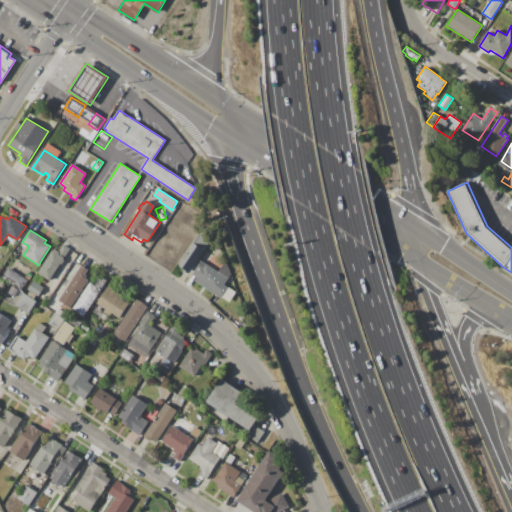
[(179,265),(193,243),(204,249),(189,272),(179,265)]
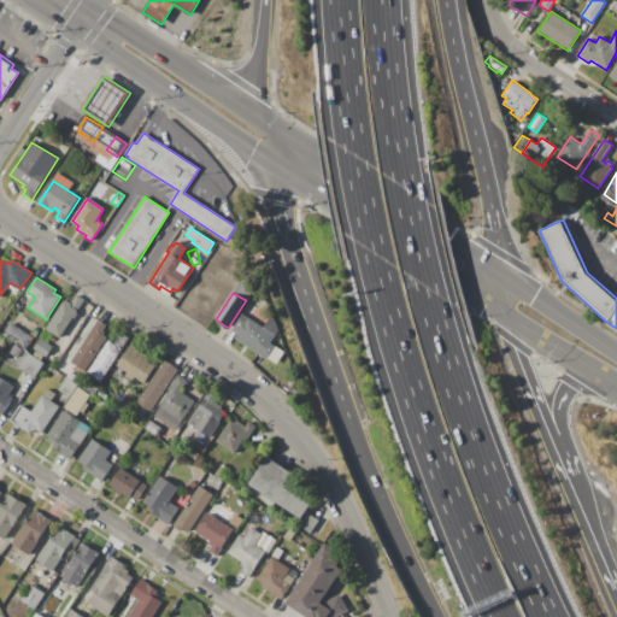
[(75,317),(72,316),(59,336),(46,329),(64,301),(65,303),(66,300),(74,305),(78,297),(83,300),(76,312),(77,313),(75,317)]
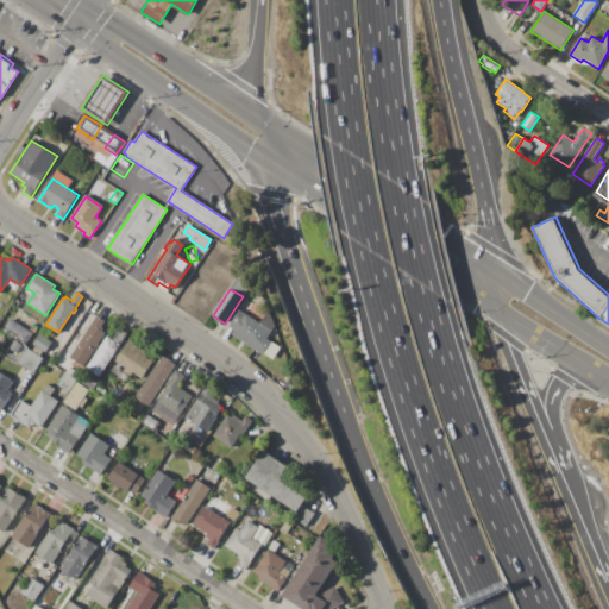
[(20,309),(36,320),(33,325),(18,314),(20,309)]
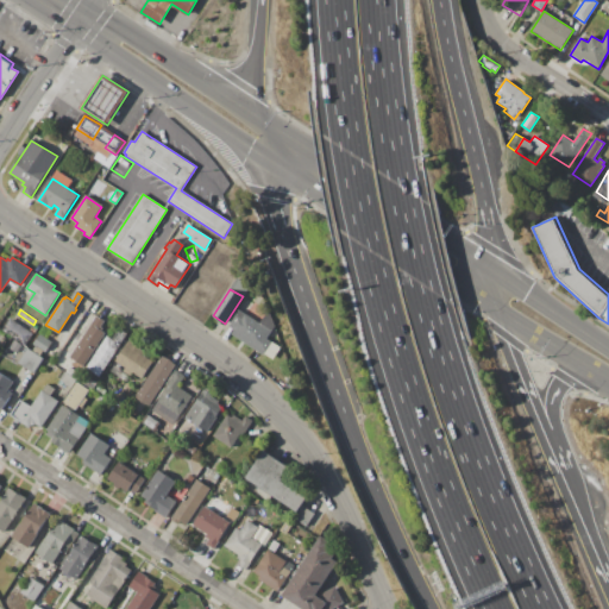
[(262,336),(253,347),(232,333),(234,331),(228,327),(239,311),(271,332),(267,339),(262,336)]
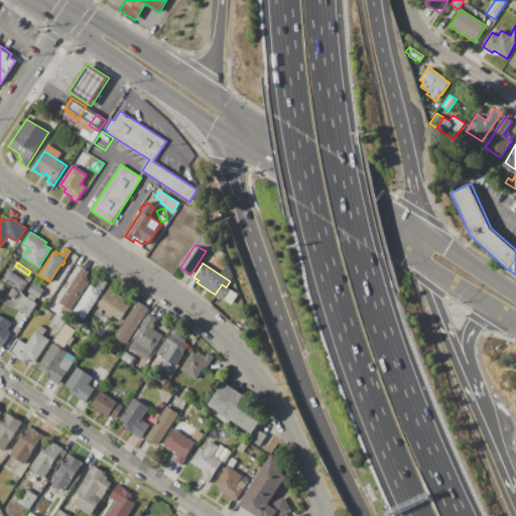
[(83,268),(89,272),(84,278),(89,282),(71,309),(59,302),(83,268)]
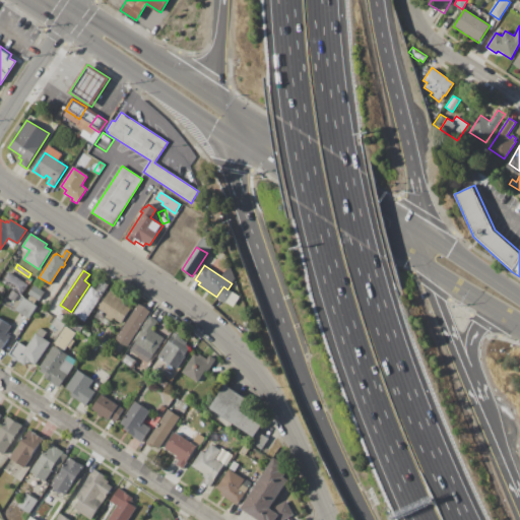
[(27,284),(21,295),(1,281),(8,272),(27,284)]
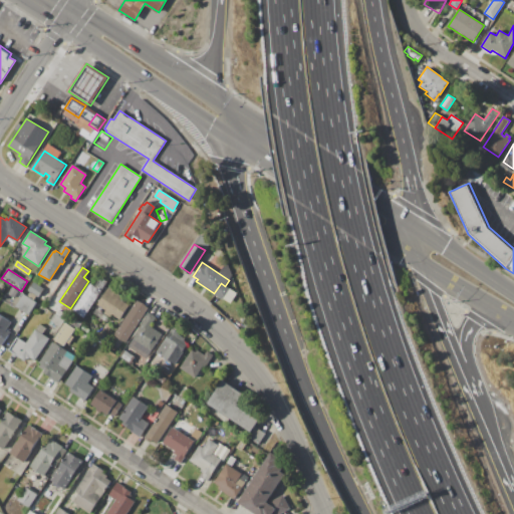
[(90,283),(95,286),(100,277),(107,281),(83,318),(72,311),(90,283)]
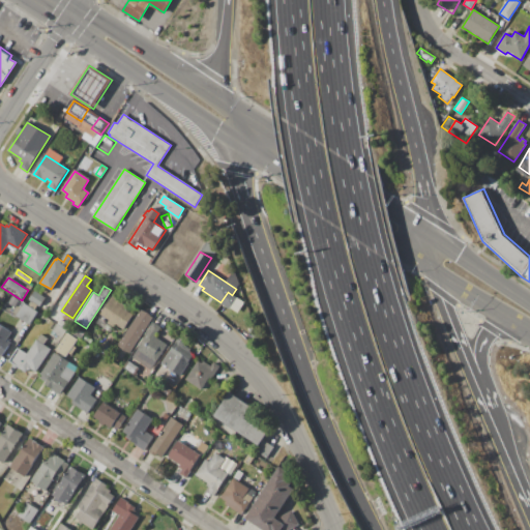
[(37,305),(35,310),(28,304),(31,301),(29,299),(34,291),(45,298),(39,306),(37,305)]
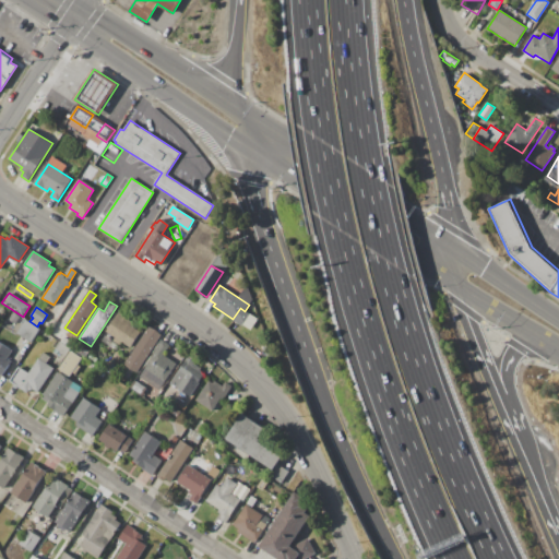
[(15,323),(9,320),(13,312),(20,317),(15,323)]
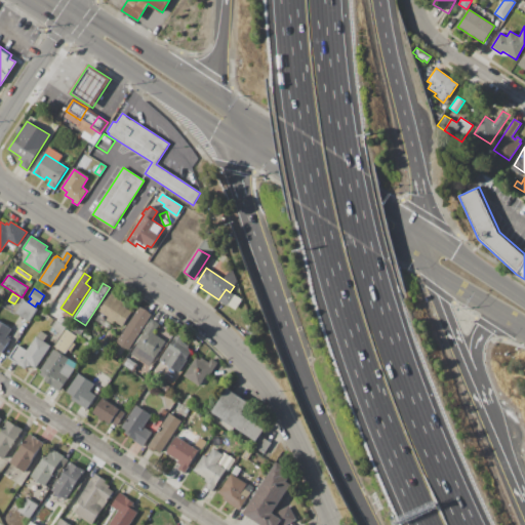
[(115,321),(113,324),(107,320),(109,317),(99,312),(112,293),(118,297),(117,298),(125,305),(124,307),(131,312),(122,326),(115,321)]
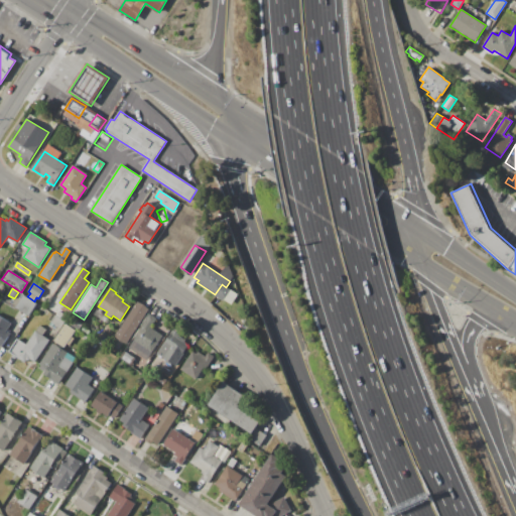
[(36,303),(28,315),(16,307),(23,295),(36,303)]
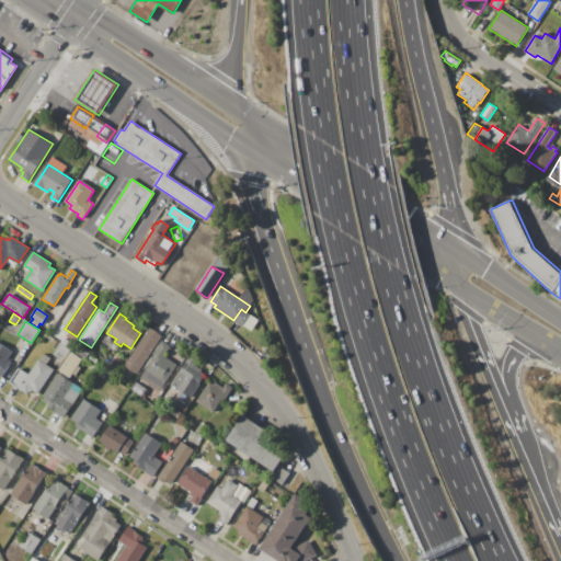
[(162,336),(138,374),(125,366),(149,328),(162,336)]
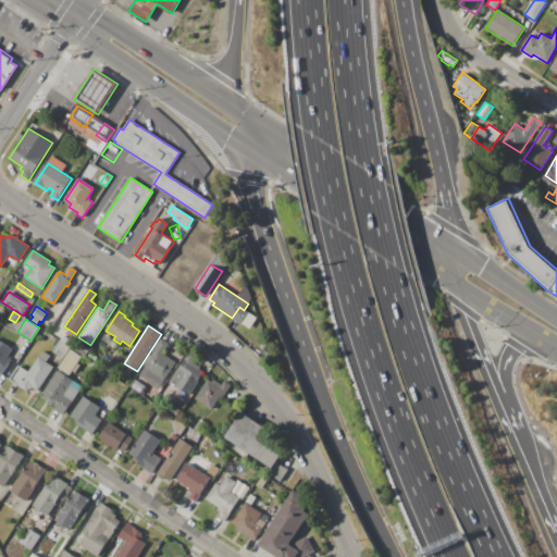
[(70,347),(61,342),(64,336),(73,342),(70,347)]
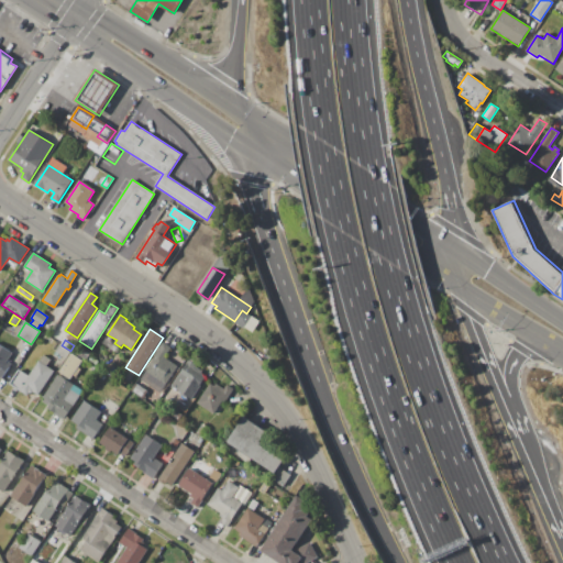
[(177,366),(165,385),(145,372),(164,343),(172,349),(165,359),(177,366)]
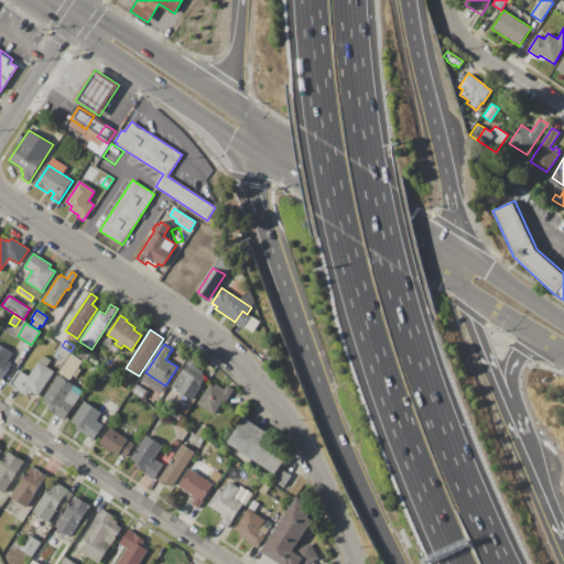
[(66,358),(56,351),(61,345),(62,346),(71,351),(66,358)]
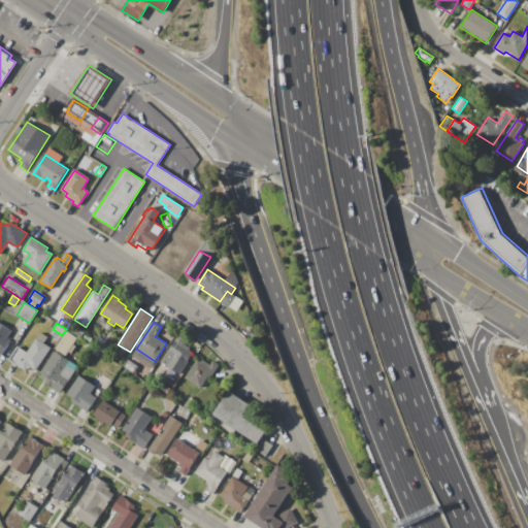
[(6,339),(10,341),(2,355),(0,353),(0,324),(11,331),(6,339)]
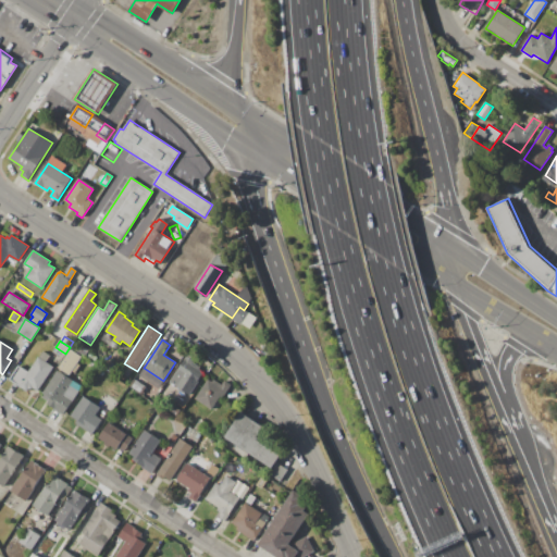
[(74,343),(88,351),(85,357),(71,348),(74,343)]
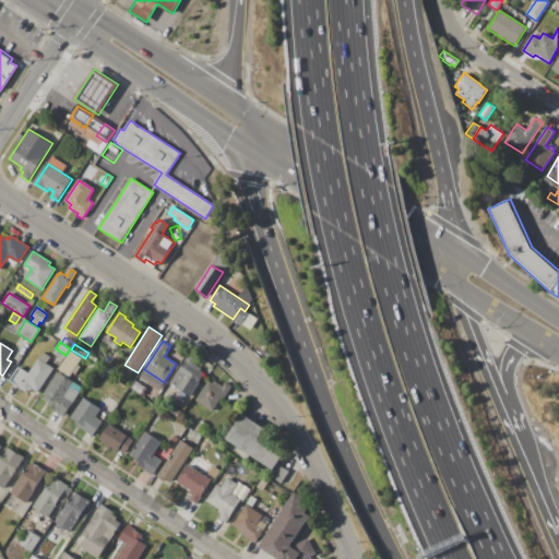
[(71,351),(81,358),(69,376),(59,369),(71,351)]
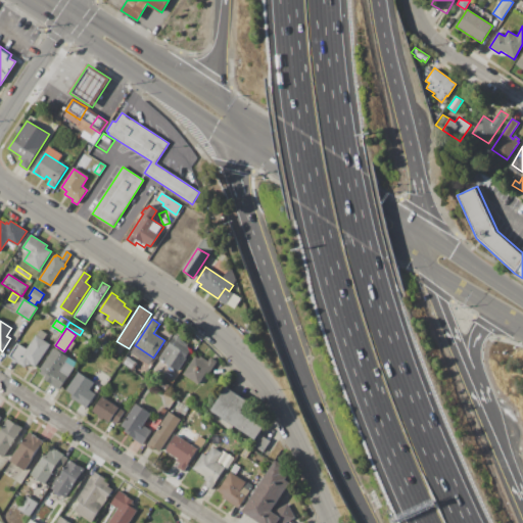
[(36,367),(29,362),(26,367),(9,357),(17,342),(28,348),(36,335),(37,336),(41,330),(47,334),(44,340),(50,344),(36,367)]
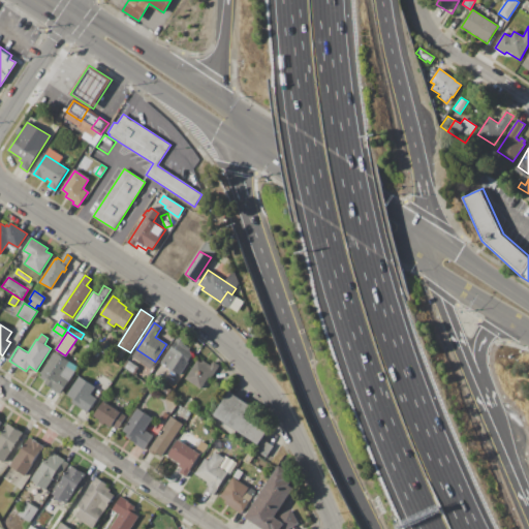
[(186,343),(185,345),(190,348),(189,351),(193,353),(180,374),(162,363),(178,338),(179,339),(180,337),(186,341),(185,342),(186,343)]
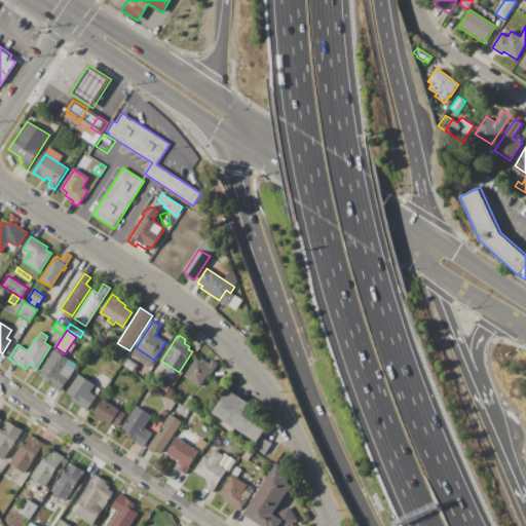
[(86,340),(91,344),(89,349),(83,345),(86,340)]
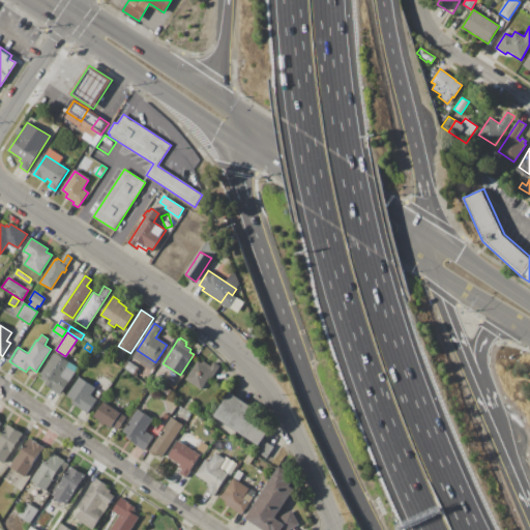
[(107,343),(112,346),(108,353),(102,350),(107,343)]
